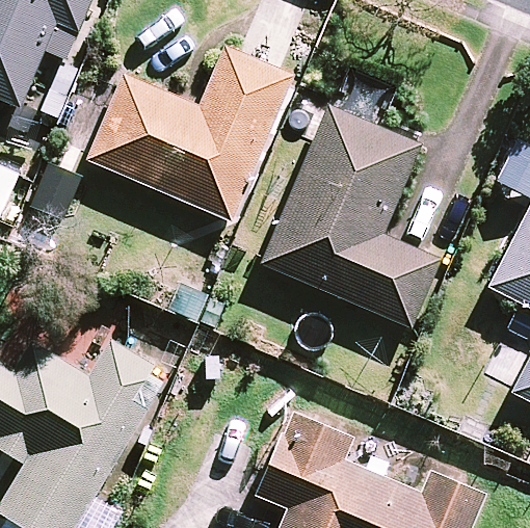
[(65,56),(88,0),(0,0),(0,96),(19,104),(43,47),(65,56)]
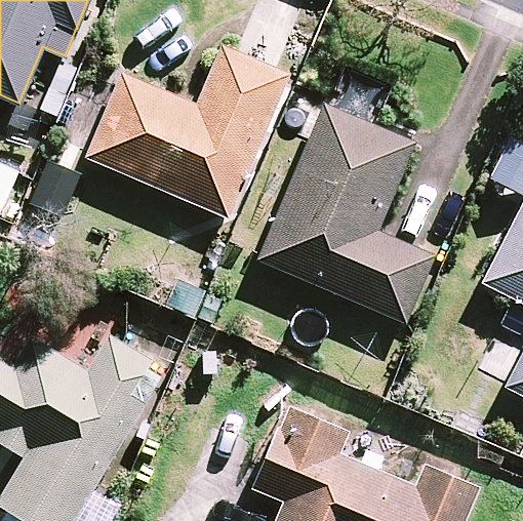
[(287,76),(220,46),(195,105),(121,72),(85,155),(227,216),(287,76)]
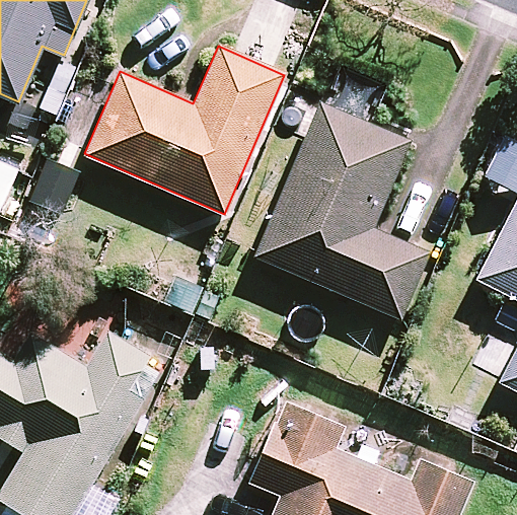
[(409,140),(319,102),(254,255),(400,317),(429,249),(373,225),(409,140)]
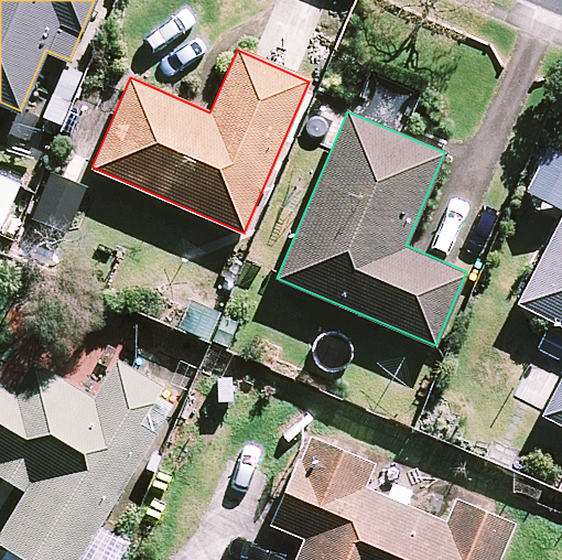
[(19,184),(0,175),(0,225),(19,184)]
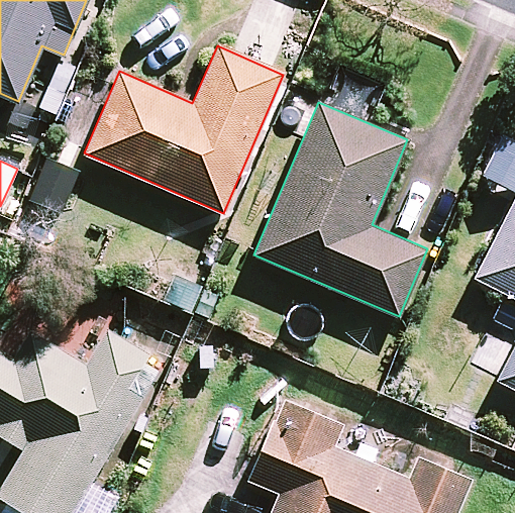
[(514,193),(473,276),(514,297),(514,339),(495,379),(514,388),(514,193)]
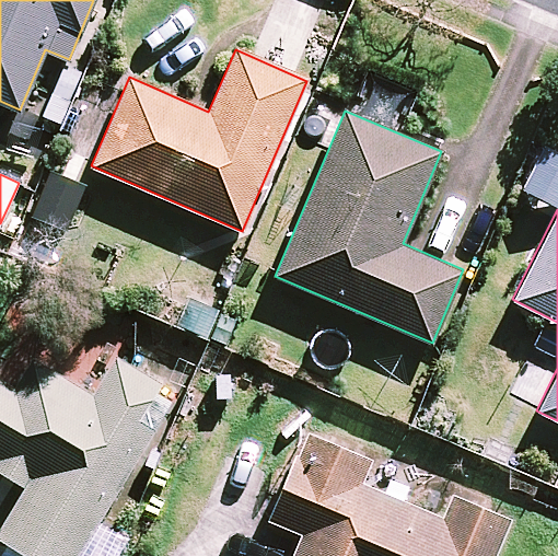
[(91,396),(49,369),(31,357),(12,386),(0,378),(0,473),(24,489),(0,528),(0,535),(31,555),(111,555),(124,537),(97,520),(177,394),(116,356),(91,396)]
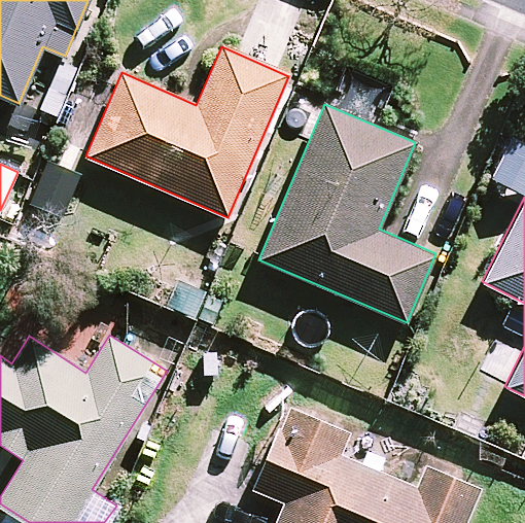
[(347,432),(287,407),(252,488),(283,501),(274,522),(462,522),(478,488),(426,466),(416,488),(338,454),(347,432)]
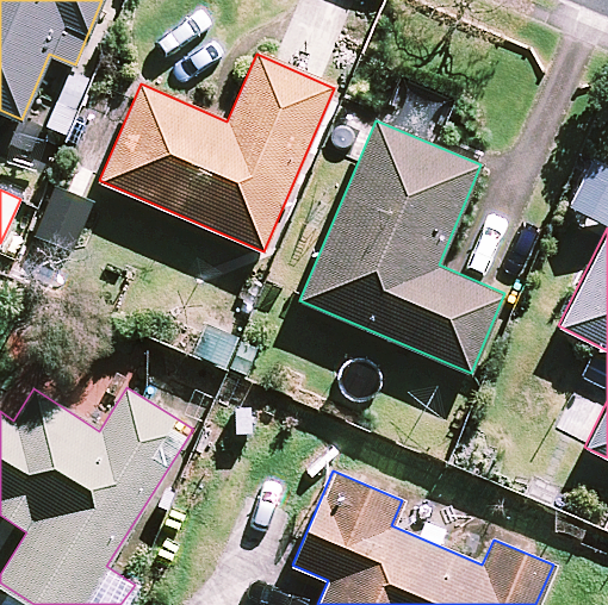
All buildings are outlined.
